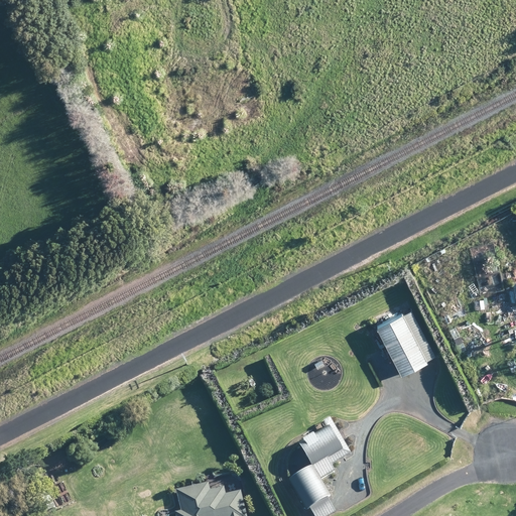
[(502,281),(515,279),(514,271),(500,274),(502,281)]
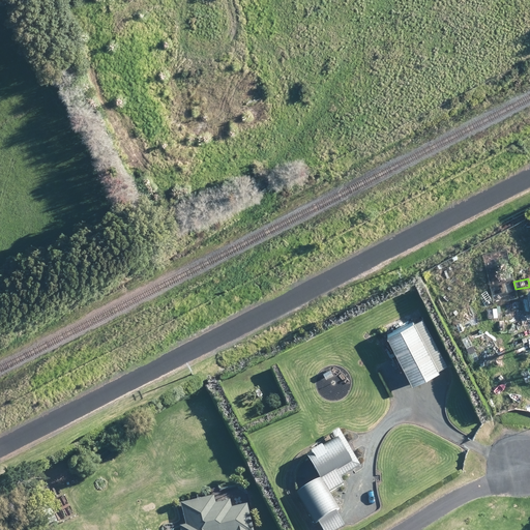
[(504,301),(506,314),(514,313),(512,300),(504,301)]
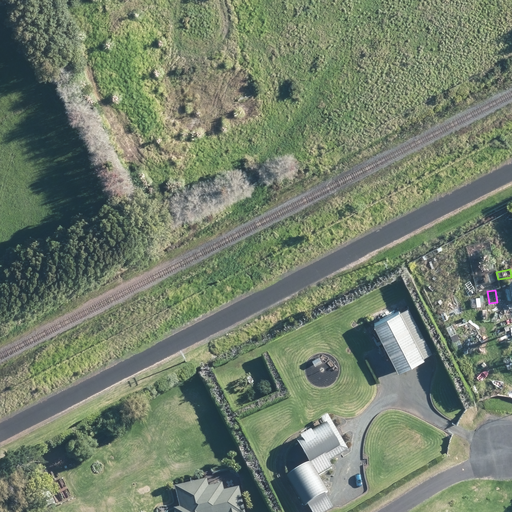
[(422,357),(431,352),(408,307),(400,311),(399,309),(373,322),(381,337),(398,370),(423,357),(422,357)]
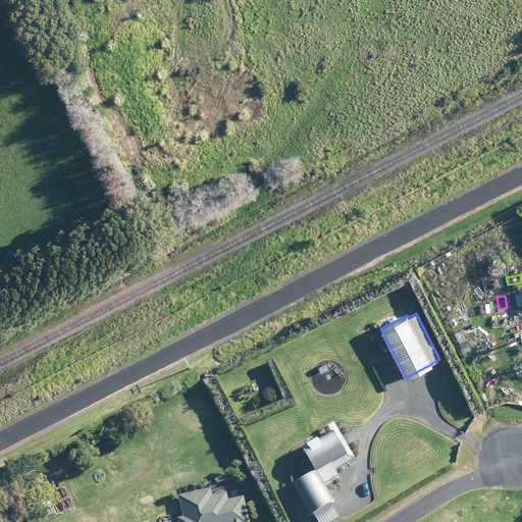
[(329,367),(326,363),(326,362),(318,367),(321,372),(329,367)]
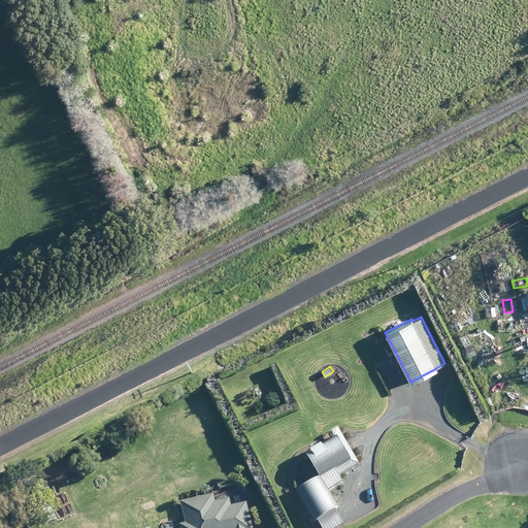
[(351,450),(345,443),(337,428),(331,431),(334,437),(328,440),(308,452),(310,454),(305,457),(319,479),(297,492),(296,492),(314,523),(317,521),(321,527),(337,527),(343,525),(342,522),(335,510),(337,509),(327,491),(342,483),(339,476),(353,469),(359,465),(351,450)]
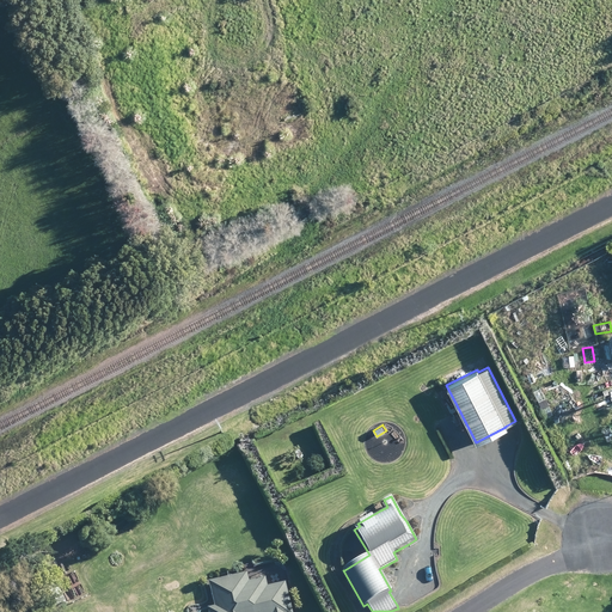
[(292,611),(286,582),(267,587),(264,579),(249,583),(246,571),(227,576),(228,579),(220,580),(219,577),(208,581),(214,605),(207,606),(208,611),(292,611)]
